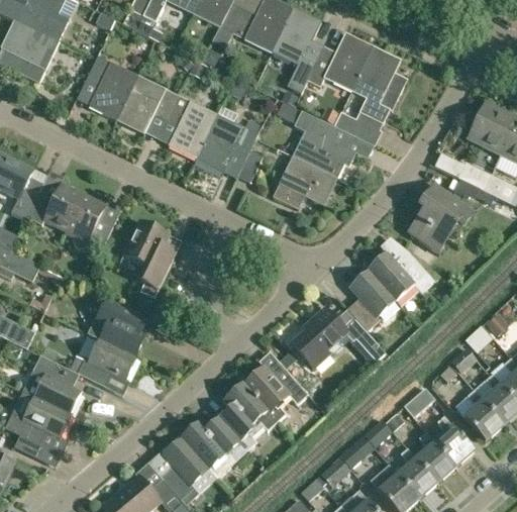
[(6,0),(20,7),(14,18),(57,40),(68,18),(57,13),(64,0),(6,0)]
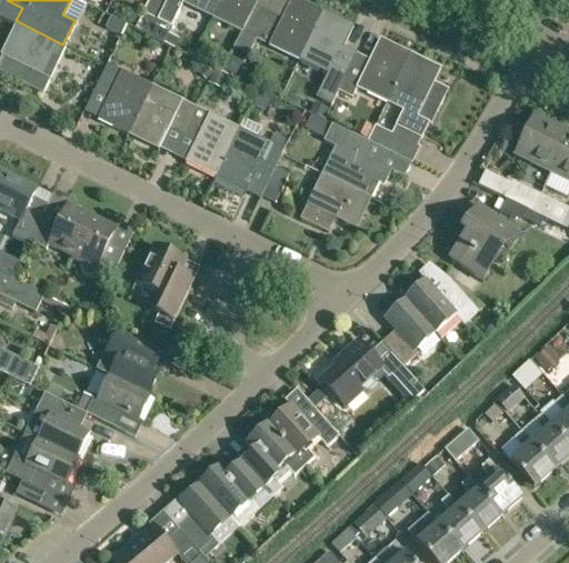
[(77,0),(70,12),(82,19),(92,1),(90,0),(77,0)]
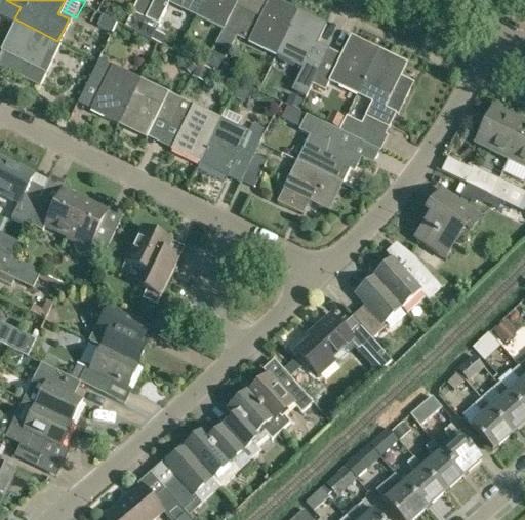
[(135,0),(131,8),(145,14),(152,0),(135,0)]
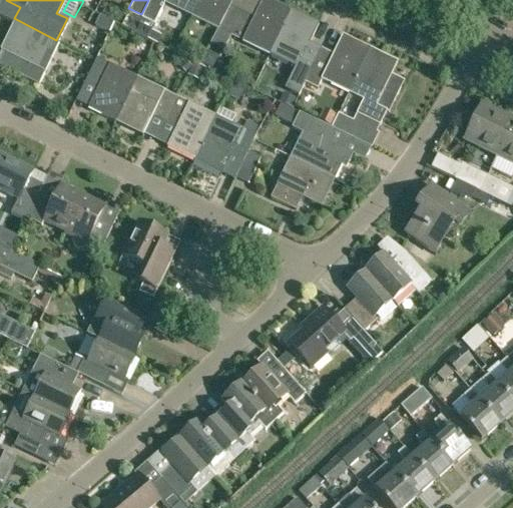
[(148,0),(141,14),(134,28),(148,34),(154,21),(153,20),(163,0),(190,13),(196,0),(148,0)]
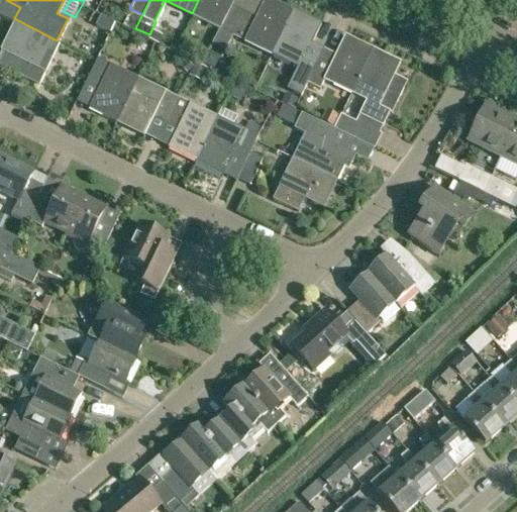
[(198,0),(192,13),(232,32),(245,7),(232,1),(232,0),(198,0)]
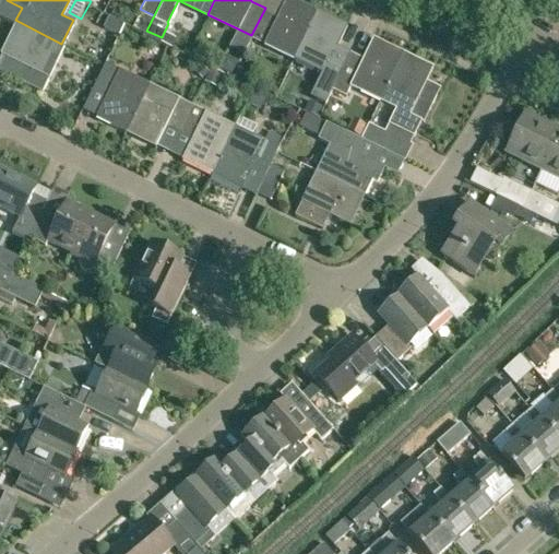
[(265,8),(251,35),(294,56),(318,9),(299,0),(284,0),(277,14),(265,8)]
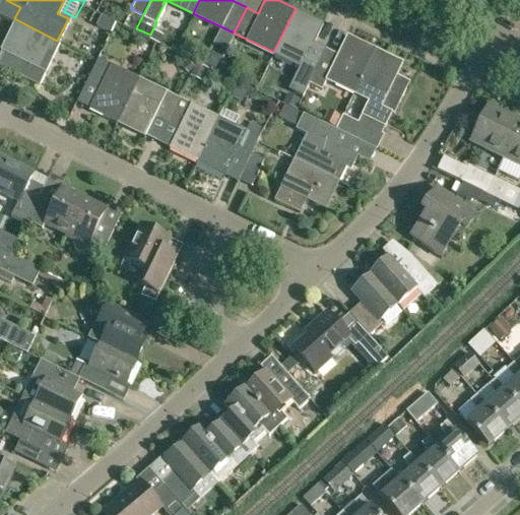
[(323,21),(296,8),(273,52),(314,71),(326,46),(314,40),(323,21)]
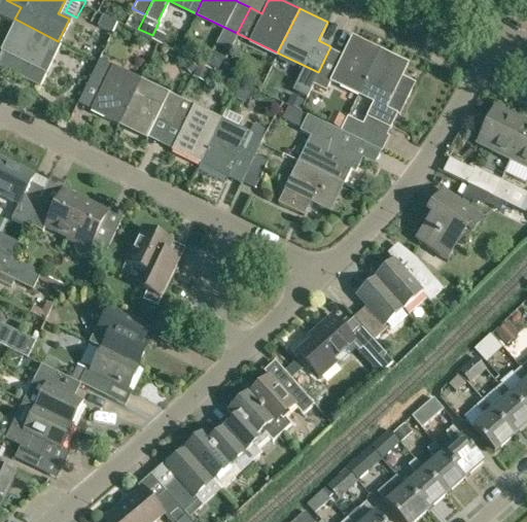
[(101,10),(96,21),(111,28),(115,18),(101,10)]
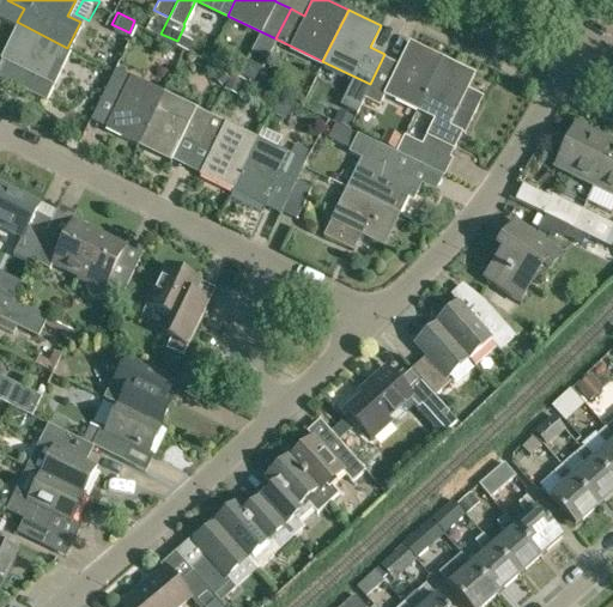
[(67,48),(17,22),(0,55),(23,66),(17,79),(47,93),(70,49),(67,48)]
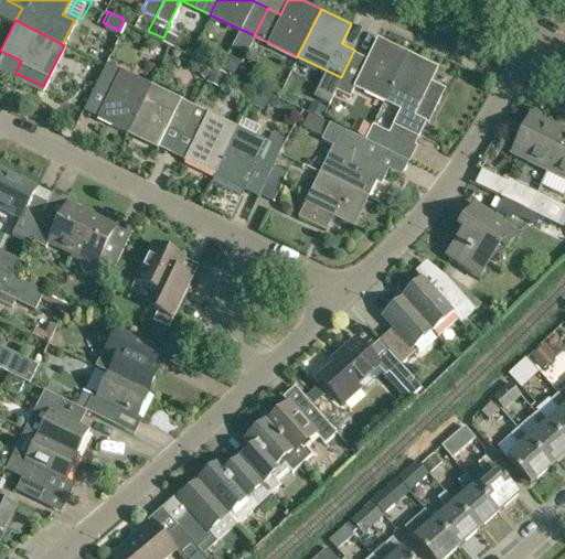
[(354,50),(341,77),(337,87),(350,94),(355,84),(384,98),(407,52),(376,36),(368,56),(354,50)]
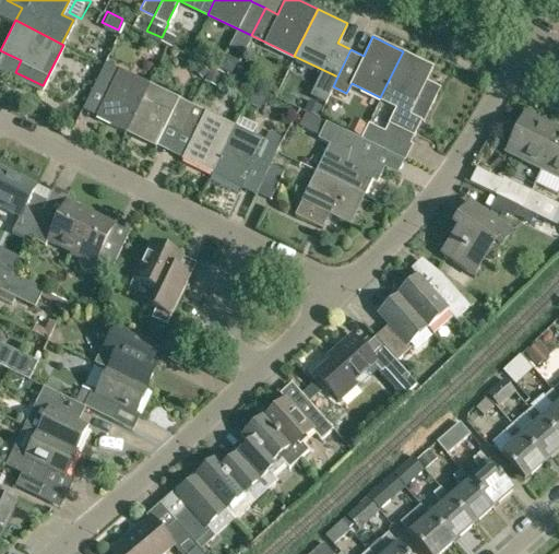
[(403,51),(380,97),(401,107),(393,122),(414,132),(421,117),(424,119),(437,92),(423,84),(432,65),(403,51)]
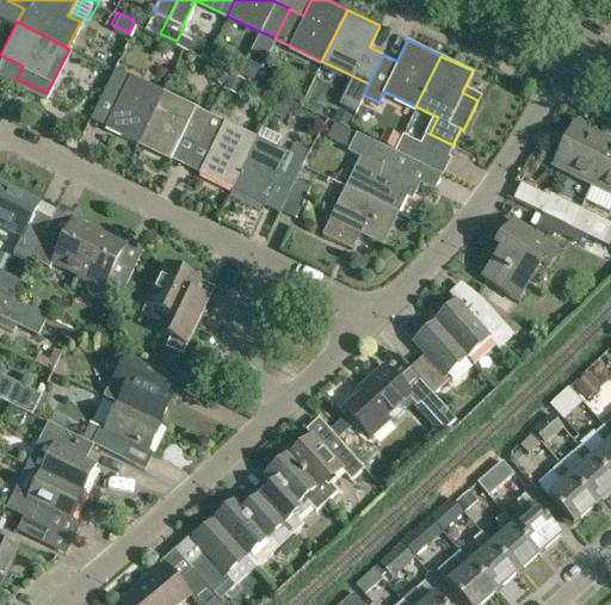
[(117,62),(113,71),(106,84),(103,92),(116,99),(104,123),(139,140),(165,86),(117,62)]
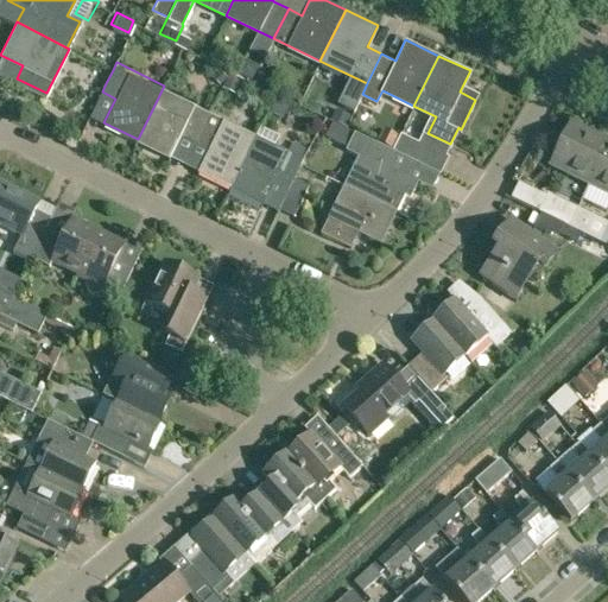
[(106,83),(113,70),(102,67),(97,80),(106,83)]
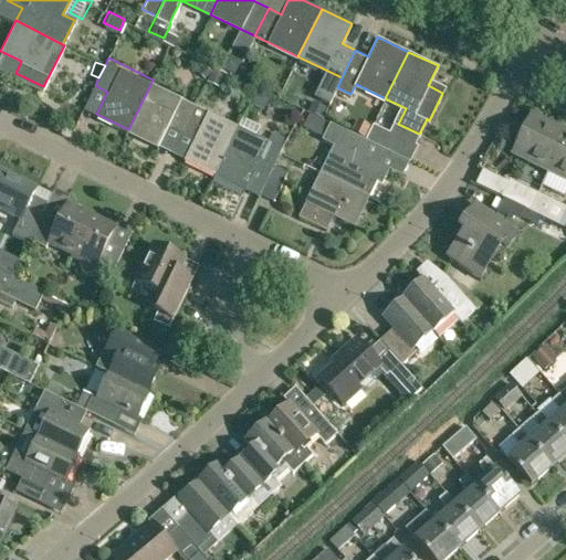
[(196,102),(153,80),(128,129),(158,144),(169,123),(181,129),(196,102)]
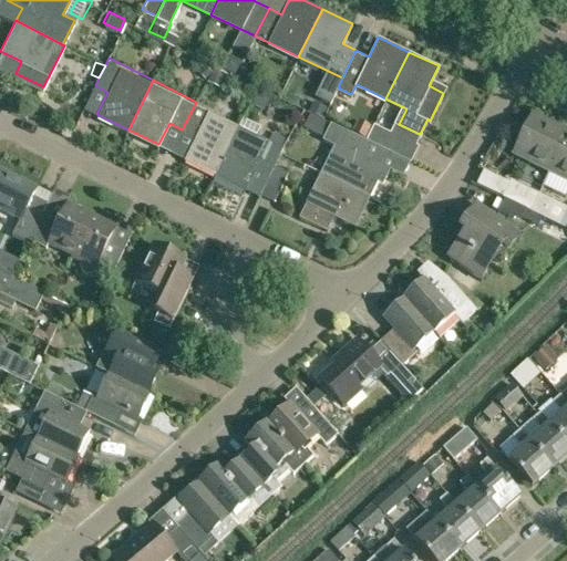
[(238,123),(196,102),(182,130),(195,135),(184,156),(215,172),(238,123)]
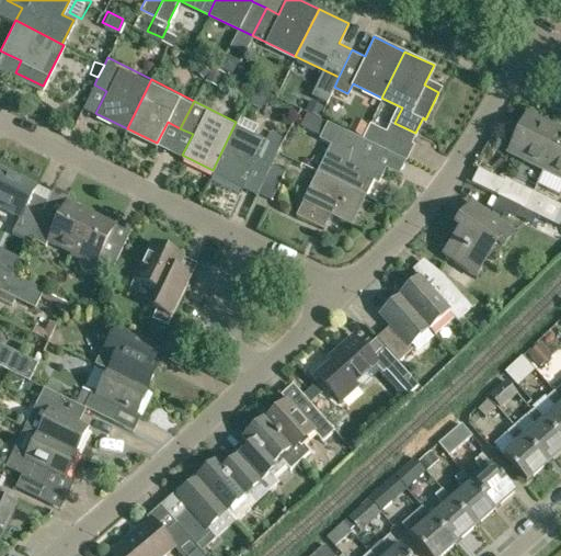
[(544,167),(560,129),(560,126),(527,110),(507,149),(544,167)]
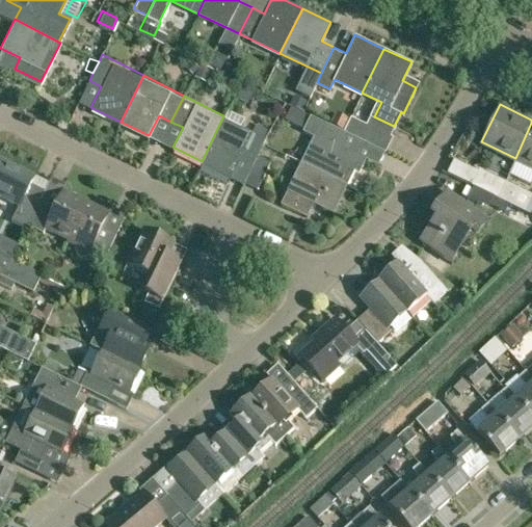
[(349,112),(338,106),(330,121),(342,126),(349,112)]
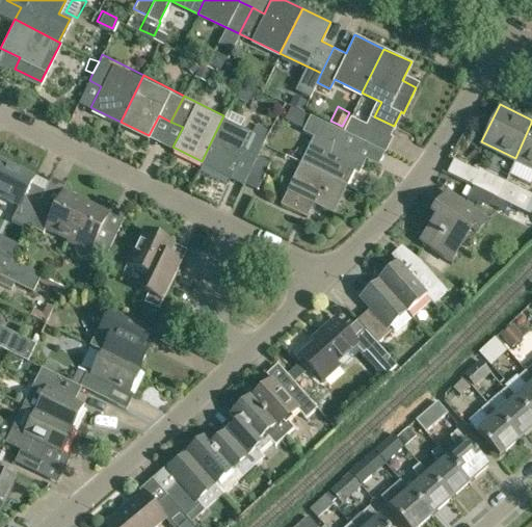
[(302,161),(342,181),(342,180),(347,182),(347,181),(353,166),(360,168),(366,155),(361,153),(361,152),(357,151),(363,138),(343,129),(312,113),(311,114),(295,107),(290,119),(306,126),(303,130),(315,135),(302,161)]
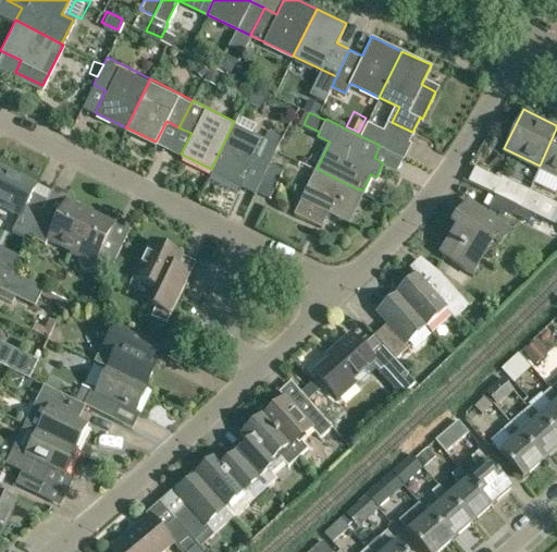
[(235,121),(234,121),(211,169),(240,183),(244,178),(257,185),(270,160),(276,148),(275,148),(279,143),(251,130),(256,121),(239,113),(235,121)]
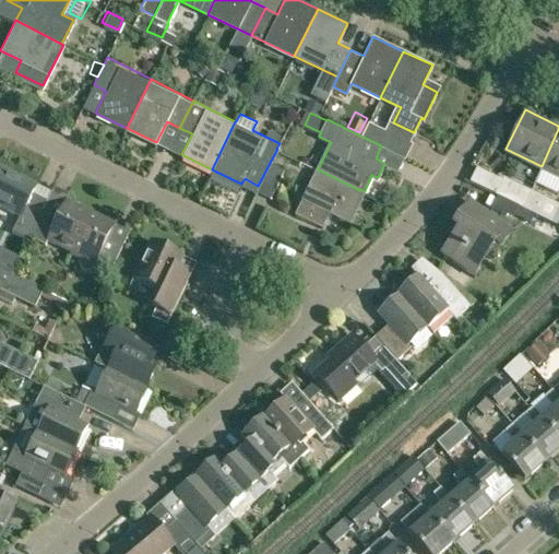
[(363,132),(360,136),(381,145),(385,148),(393,131),(369,119),(368,120),(363,132)]
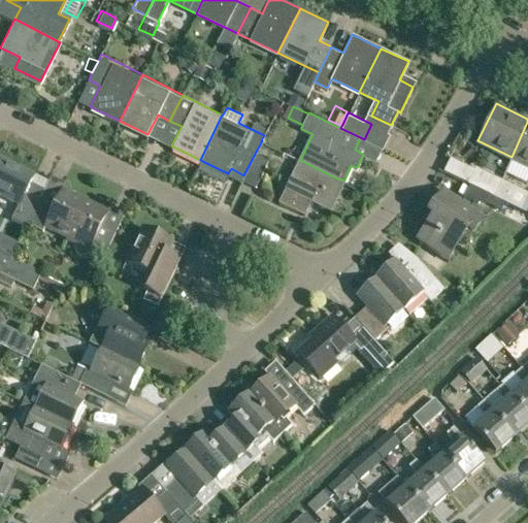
[(527,122),(512,157),(527,164),(527,122)]
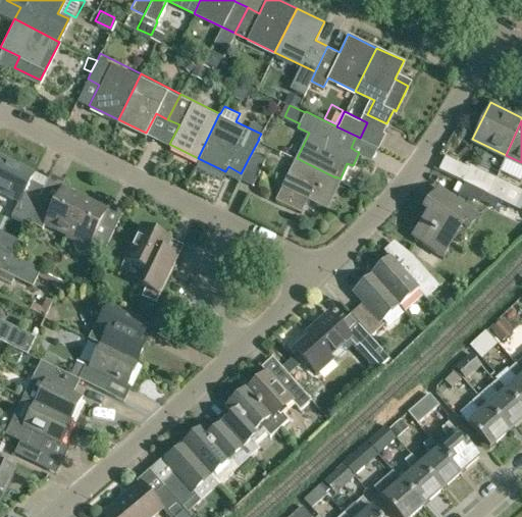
[(241,173),(240,176),(252,183),(265,156),(253,150),(241,173)]
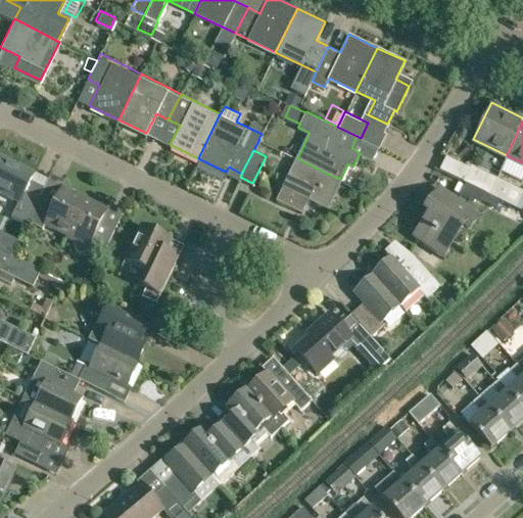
[(28,219),(41,192),(27,185),(34,170),(0,153),(0,190),(19,199),(11,215),(27,222),(28,219)]
